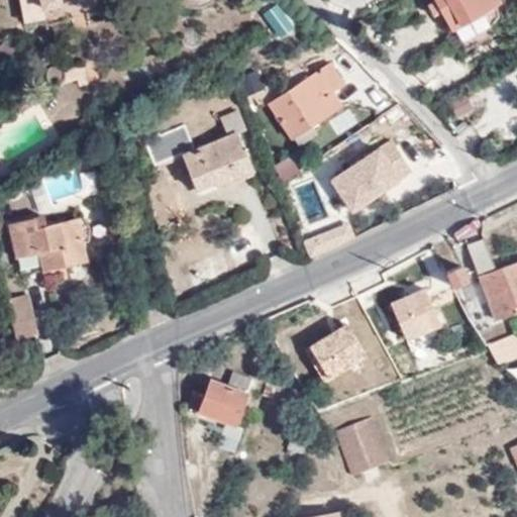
[(42,19),(40,9),(37,0),(19,0),(24,22),(42,19)]
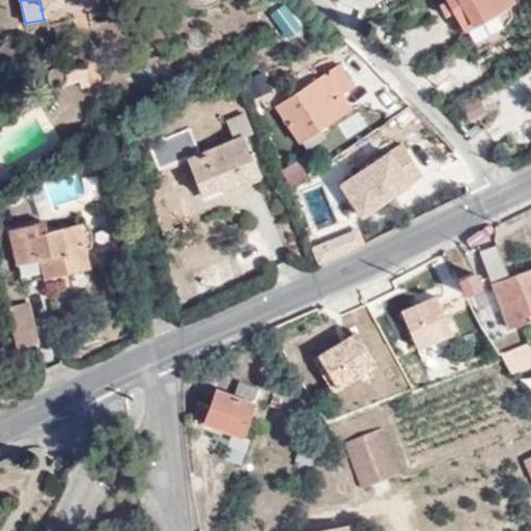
[(38,0),(42,9),(61,5),(59,0),(38,0)]
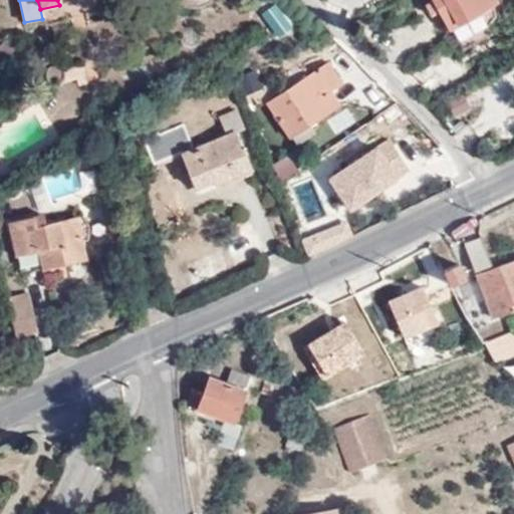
[(435,0),(451,27),(496,0),(435,0)]
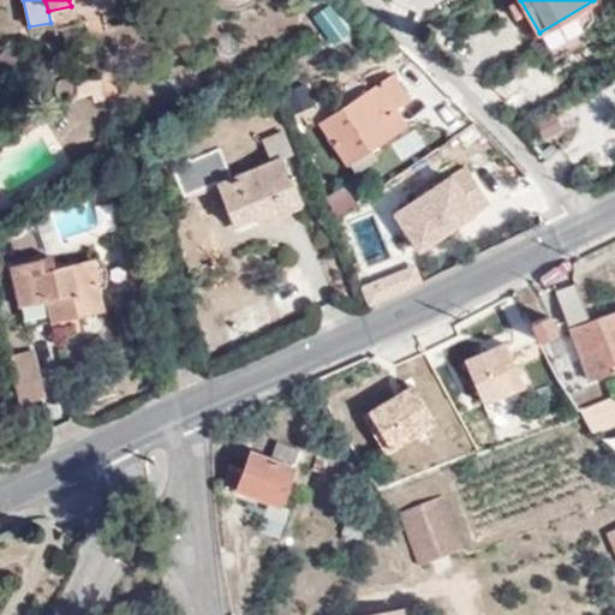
[(328,6),(316,19),(336,39),(348,25),(328,6)]
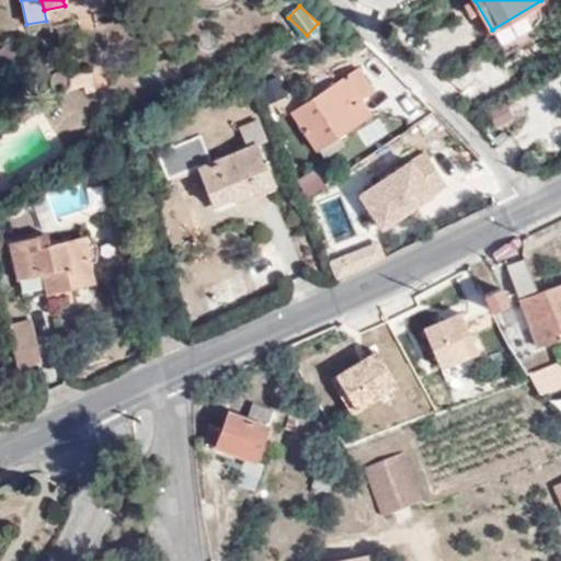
[(378,91),(362,66),(293,112),(317,150),(371,114),(364,101),(378,91)]
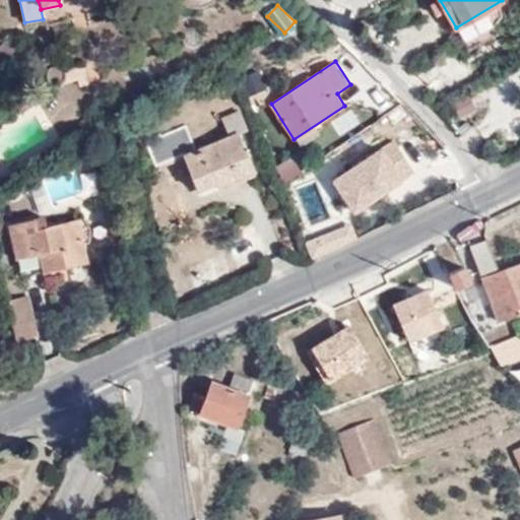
[(183,152),(184,154),(194,150),(185,124),(144,139),(153,164),(183,152)]
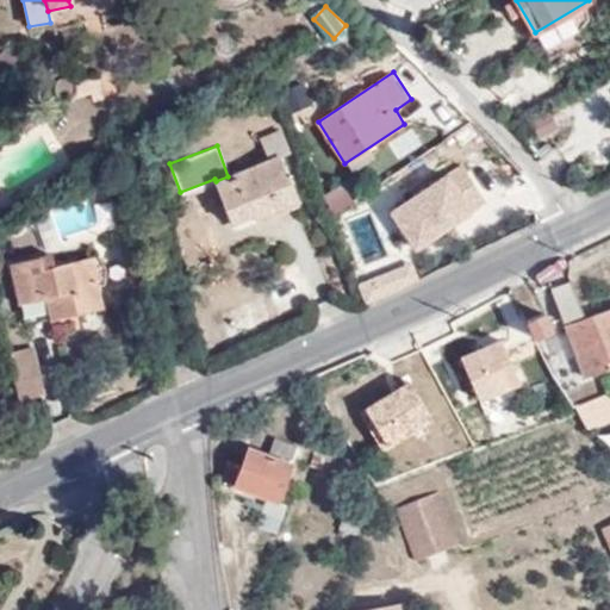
[(228,176),(216,181),(231,221),(265,207),(266,210),(294,198),(279,156),(228,176)]
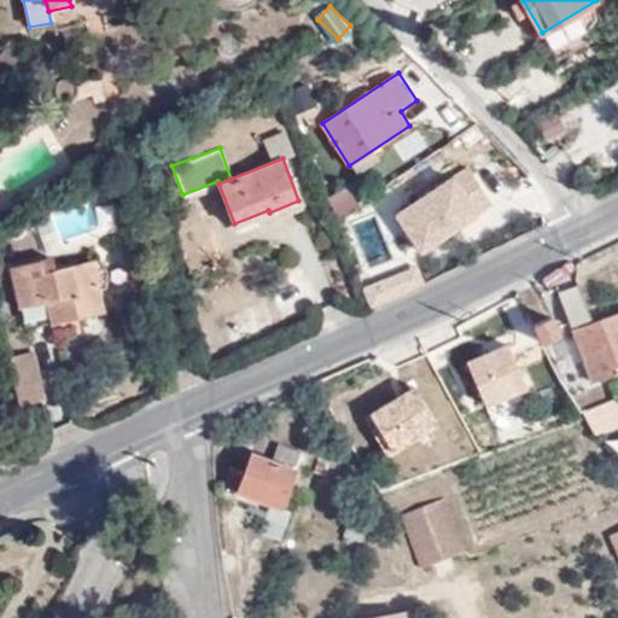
[(468,169),(395,217),(420,256),(494,208),(468,169)]
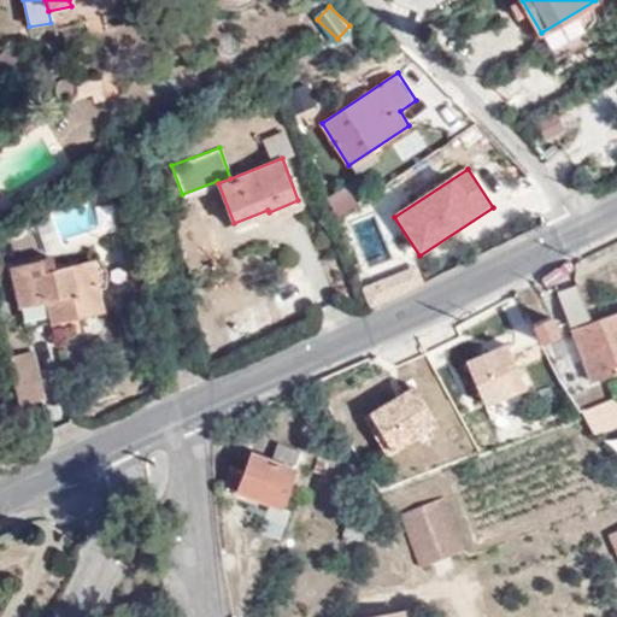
[(198,205),(209,236),(233,228),(222,197),(198,205)]
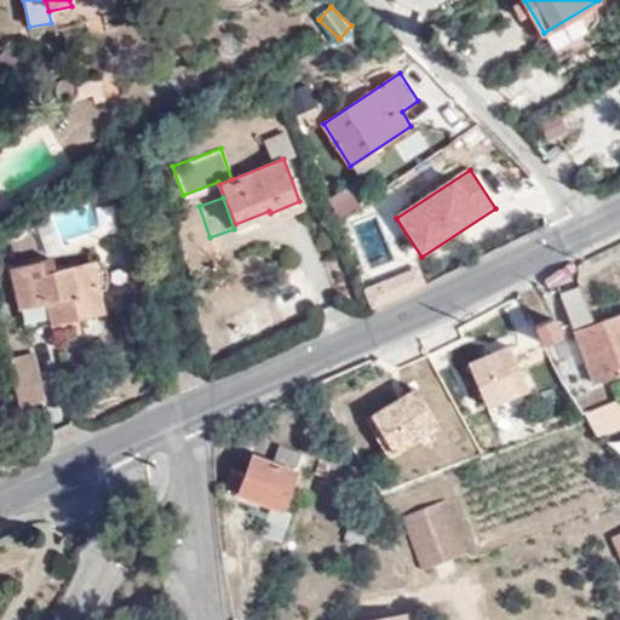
[(91,259),(99,288),(108,286),(101,258),(91,259)]
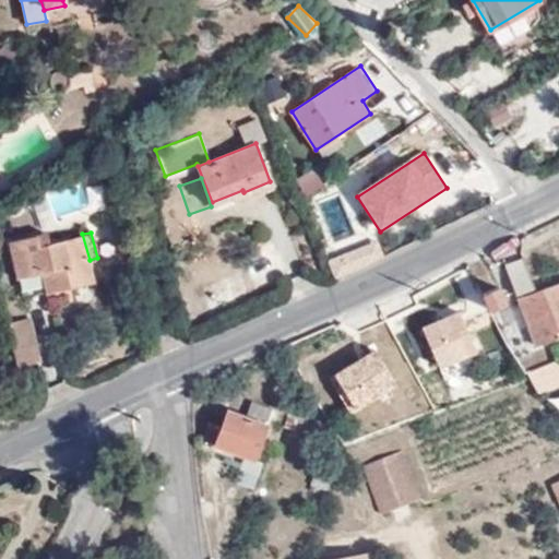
[(9,245),(19,280),(42,274),(49,272),(55,290),(95,280),(90,260),(82,234),(47,244),(38,247),(35,237),(9,245)]
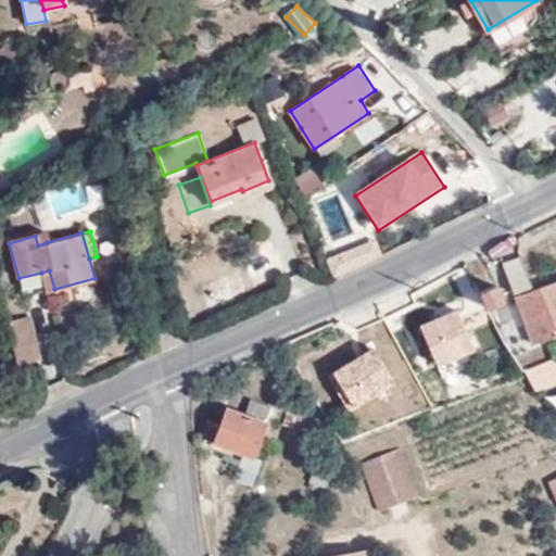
[(43,234),(35,236),(38,245),(47,242),(43,234)]
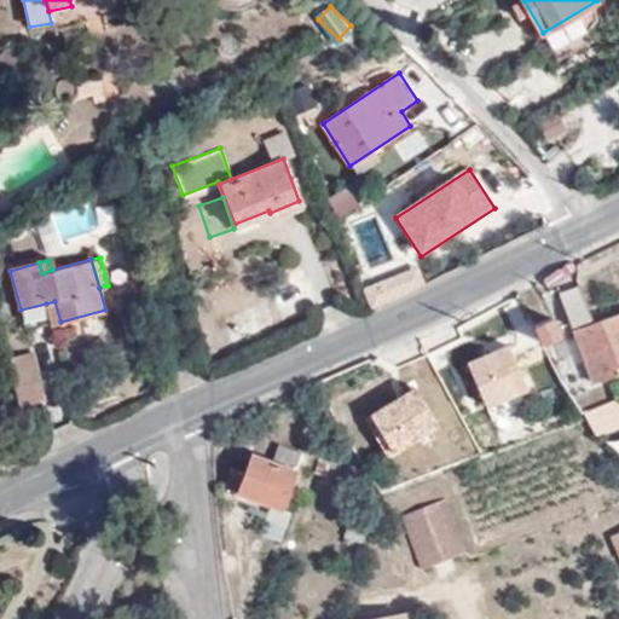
[(590,313),(577,282),(560,288),(572,322),(590,313)]
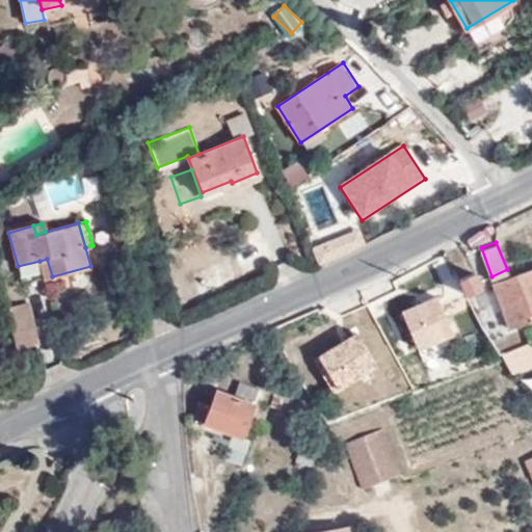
[(40,261),(44,278),(52,276),(47,259),(40,261)]
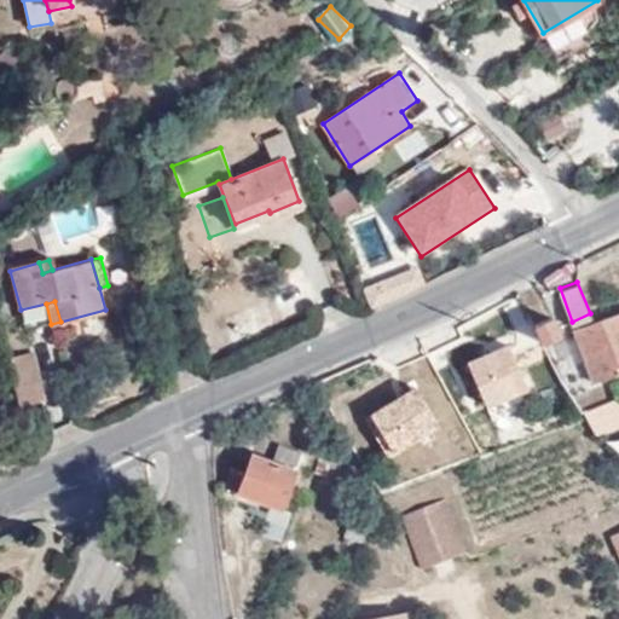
[(46,304),(21,310),(27,331),(51,324),(46,304)]
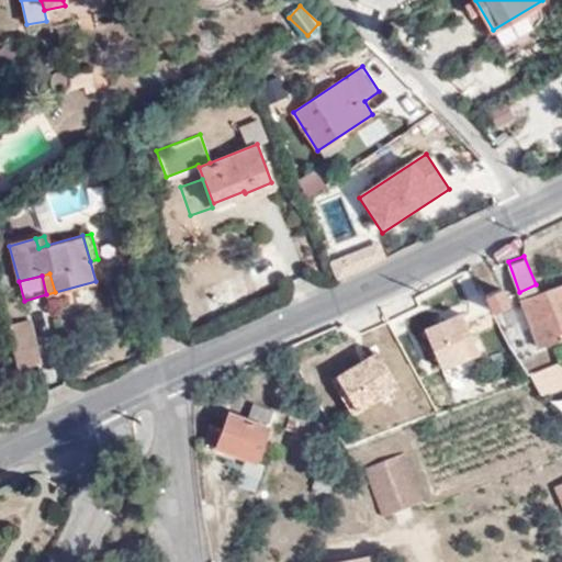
[(561,327),(561,284),(523,300),(541,345),(560,338),(557,329),(561,327)]
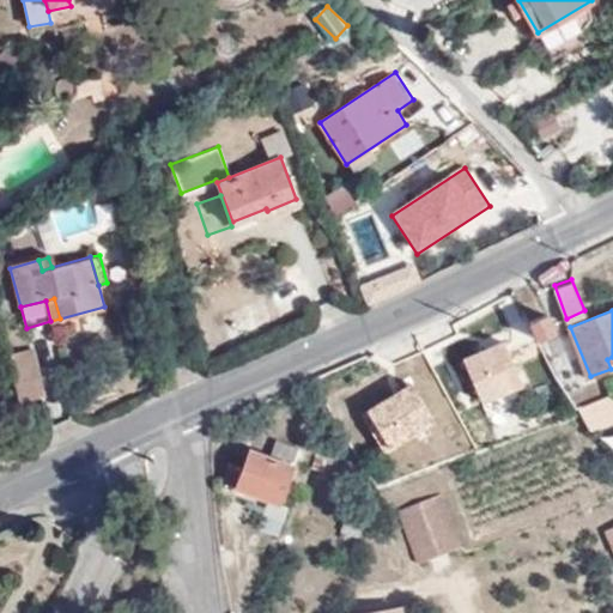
[(558,332),(548,315),(532,323),(540,341),(558,332)]
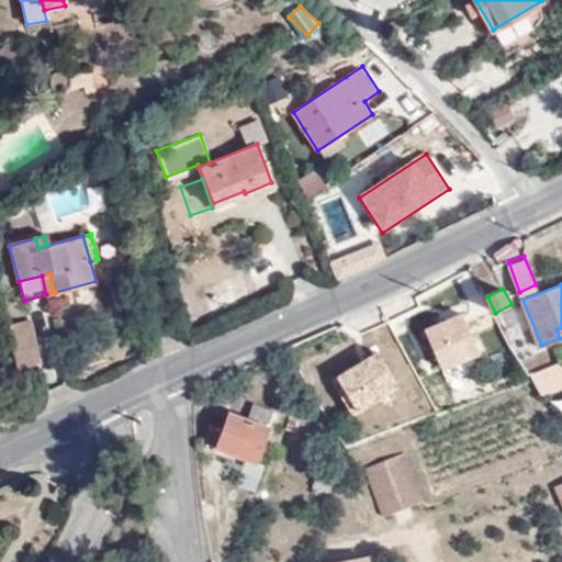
[(479,344),(467,316),(428,332),(441,364),(462,356),(462,350),(479,344)]
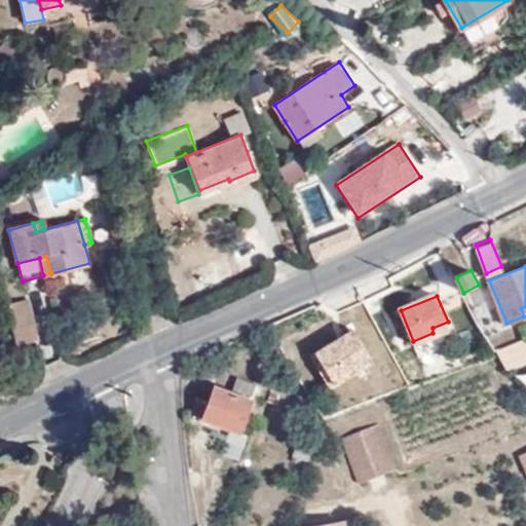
[(28,300),(5,306),(14,347),(36,341),(28,300)]
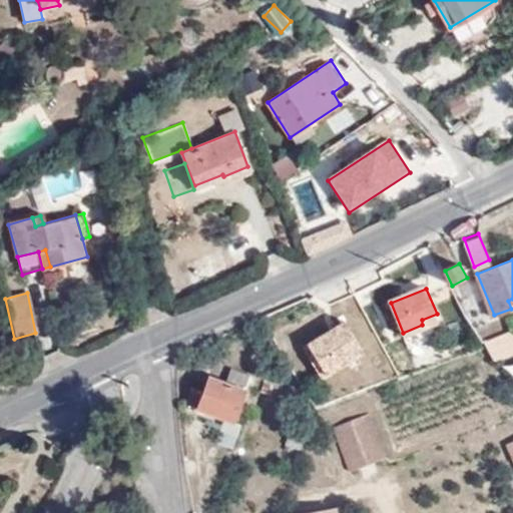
[(343,324),(306,346),(326,379),(362,357),(343,324)]
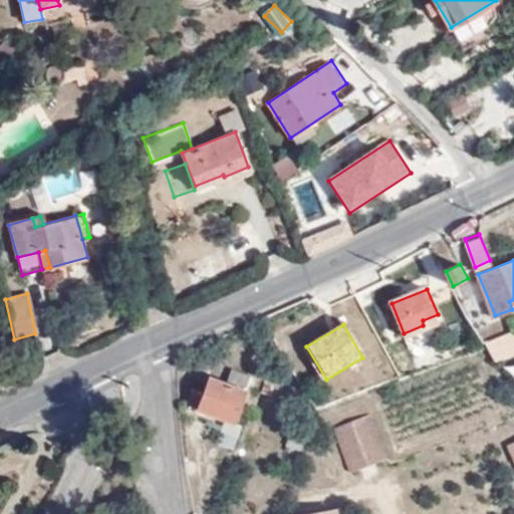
[(513,351),(513,333),(513,332),(487,342),(489,343),(498,359),(513,351)]
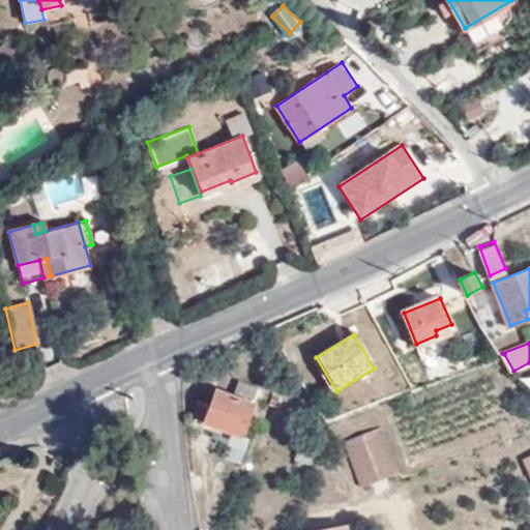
[(237,379),(236,383),(231,394),(216,389),(210,408),(198,403),(190,419),(240,436),(256,390),(258,386),(237,379)]
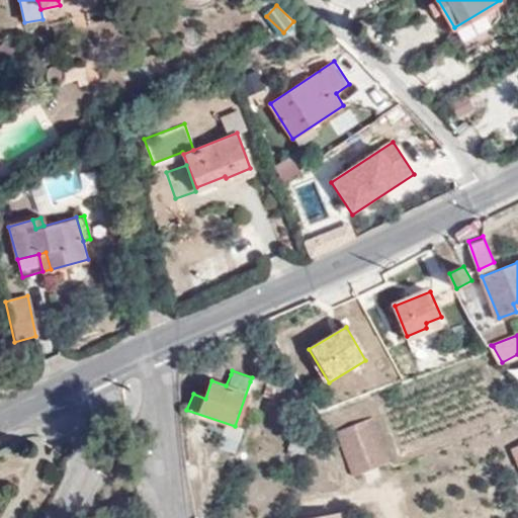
[(337,430),(348,459),(358,473),(391,461),(372,417),(337,430)]
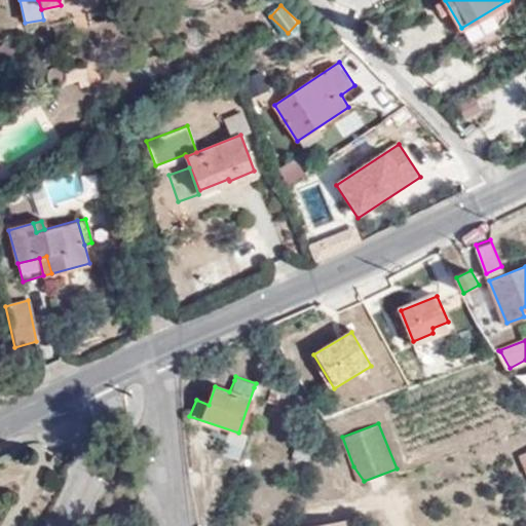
[(353,466),(361,482),(364,481),(353,466)]
